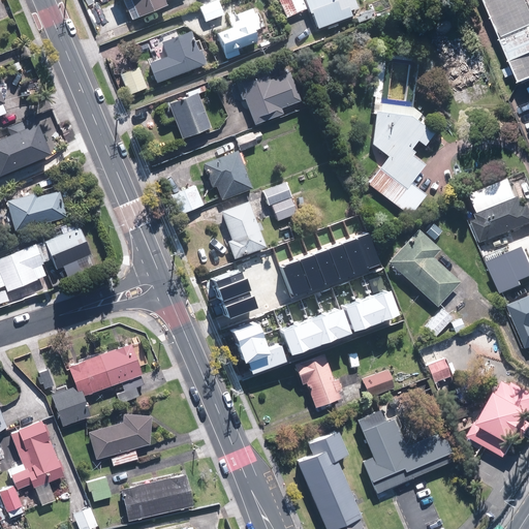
[(173,3),(170,0),(123,0),(132,20),(173,3)]
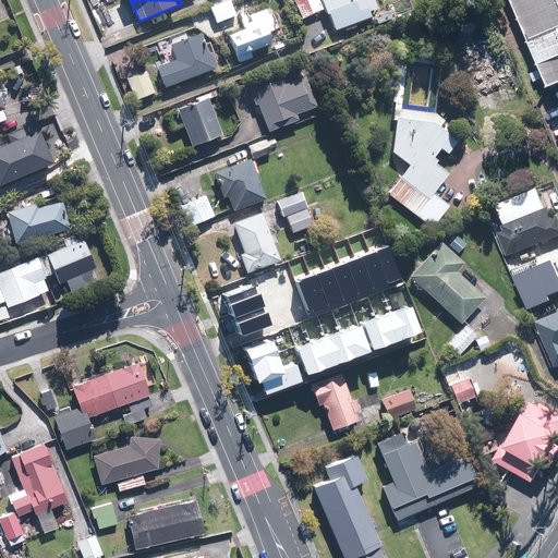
[(232,0),(208,0),(217,23),(238,15),(232,0)]
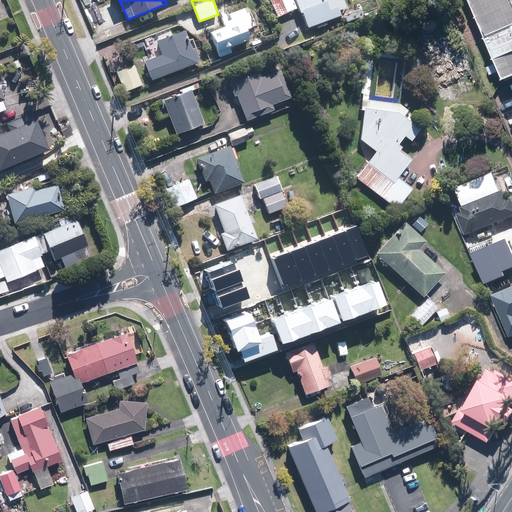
[(296,0),(271,0),(278,16),(300,7),(296,0)]
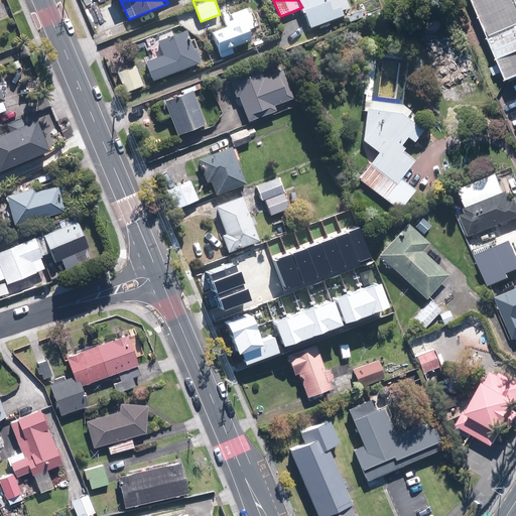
[(298,0),(302,7),(310,27),(352,10),(348,0),(298,0)]
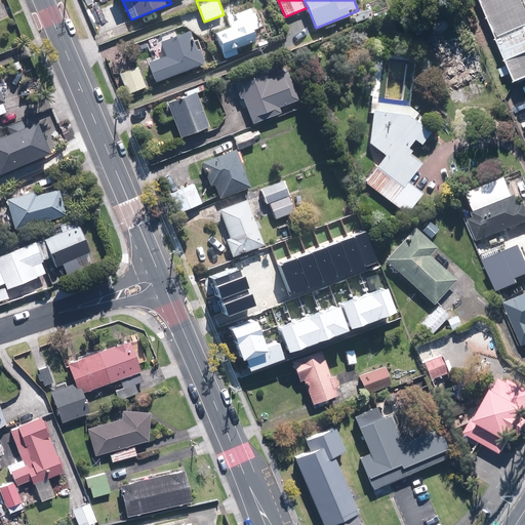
[(524,0),(493,0),(524,73),(524,0)]
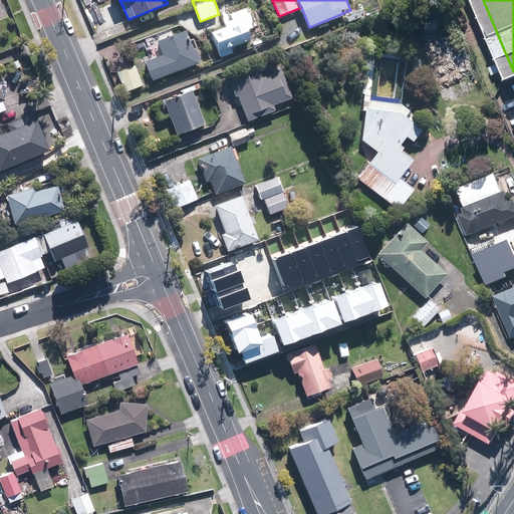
[(362,5),(346,14),(350,22),(366,13),(362,5)]
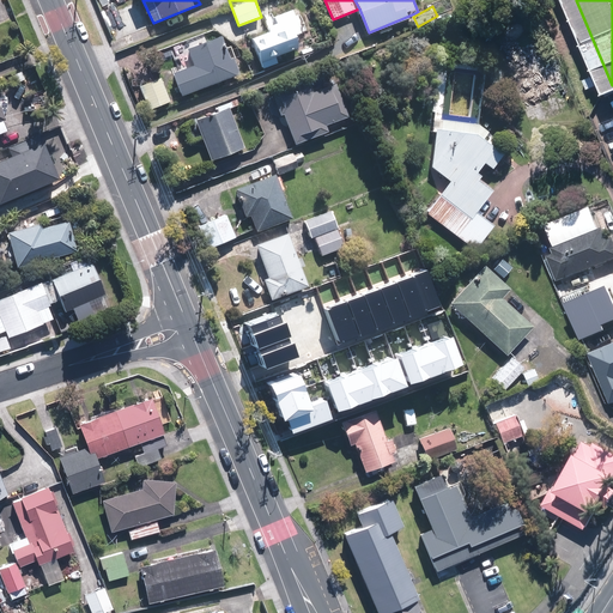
[(272,32),(253,38),(263,70),(279,64),(277,56),(299,48),(295,36),(302,34),(293,11),(275,17),(278,24),(269,26),(272,32)]
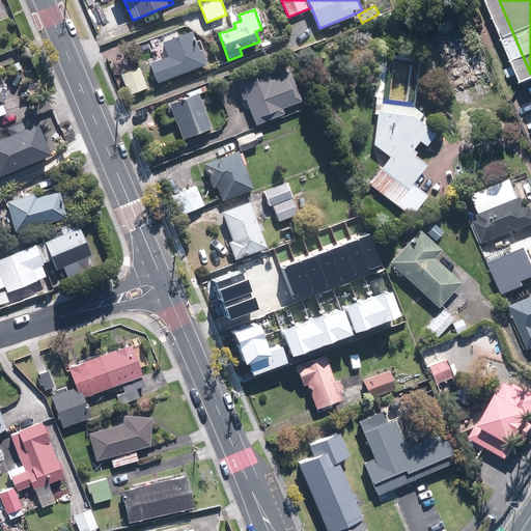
[(168,56),(151,63),(160,83),(211,61),(196,26),(162,40),(168,56)]
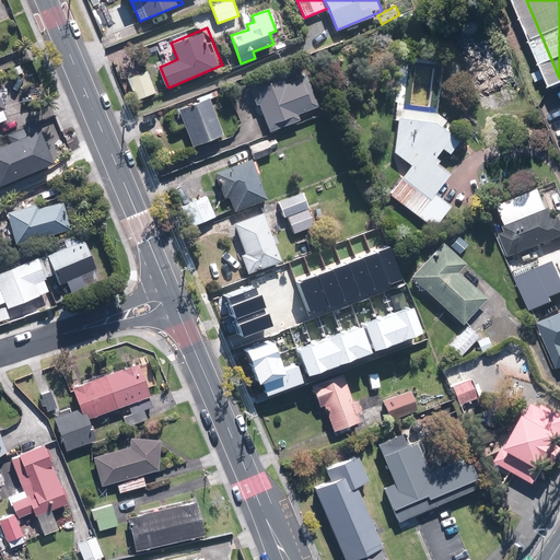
[(150,69),(129,77),(137,98),(158,91),(150,69)]
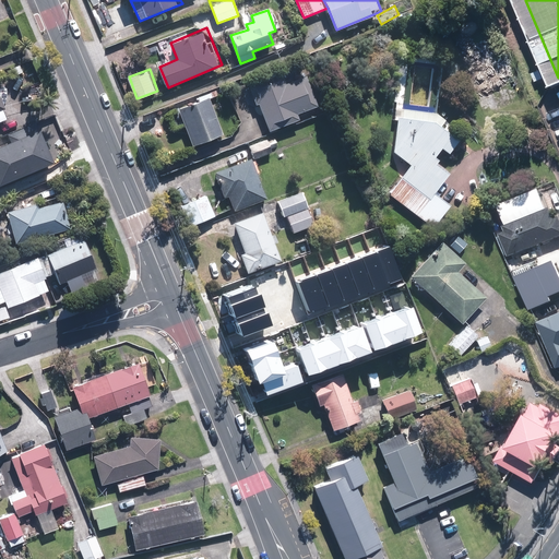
[(261,103),(270,131),(301,121),(298,110),(319,105),(310,75),(286,82),(283,71),(248,81),(256,105),(261,103)]
